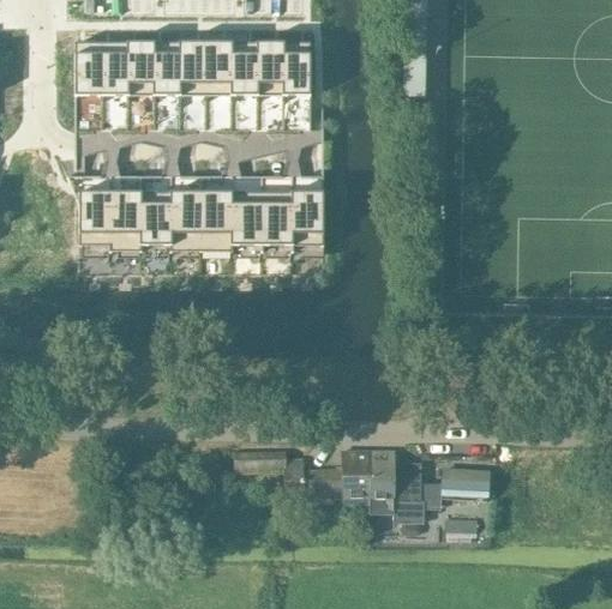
[(427,0),(405,0),(403,102),(426,103),(427,0)]
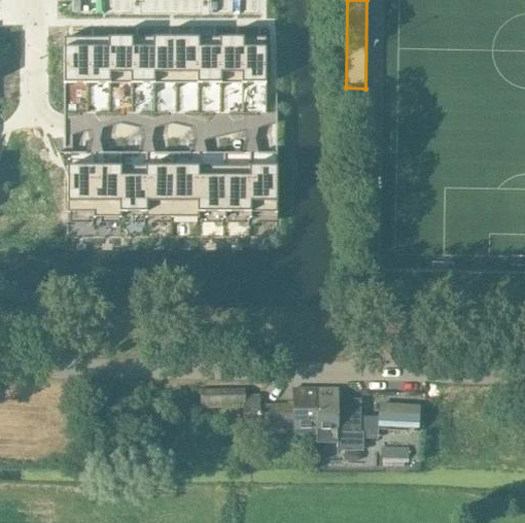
[(88,36),(64,36),(64,82),(88,82),(88,36)]
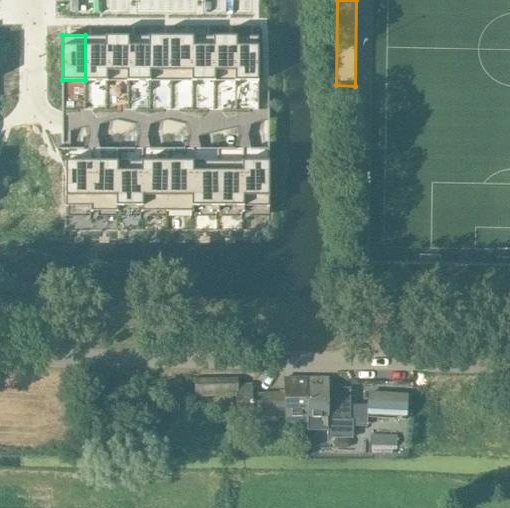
[(106,35),(85,35),(85,80),(106,80),(106,35)]
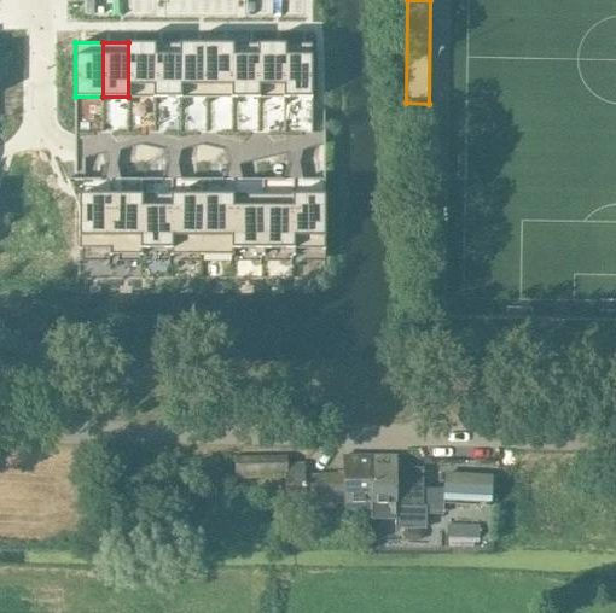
[(155,42),(128,42),(128,97),(155,97),(155,42)]
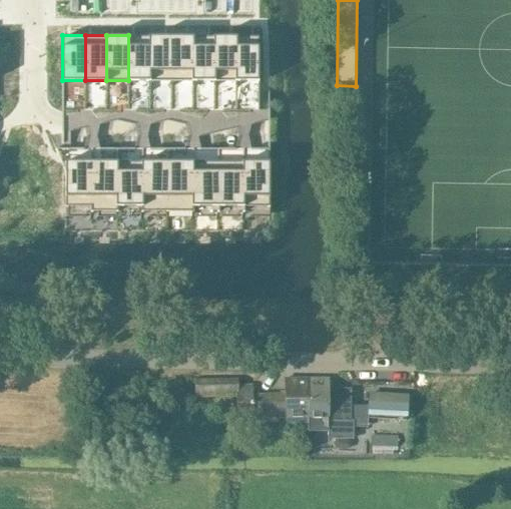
[(150,35),(128,35),(128,80),(150,80),(150,35)]
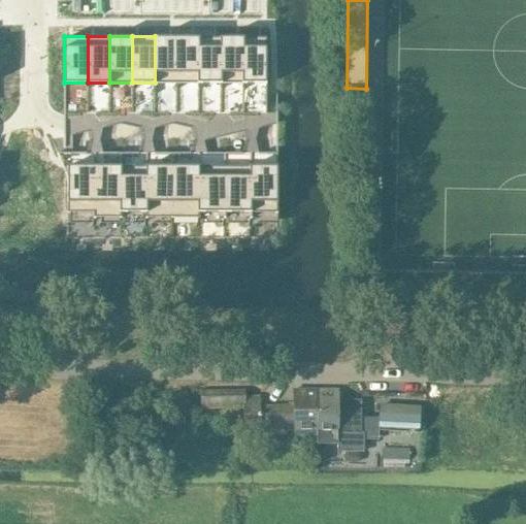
[(176,36),(155,36),(155,83),(176,83),(176,36)]
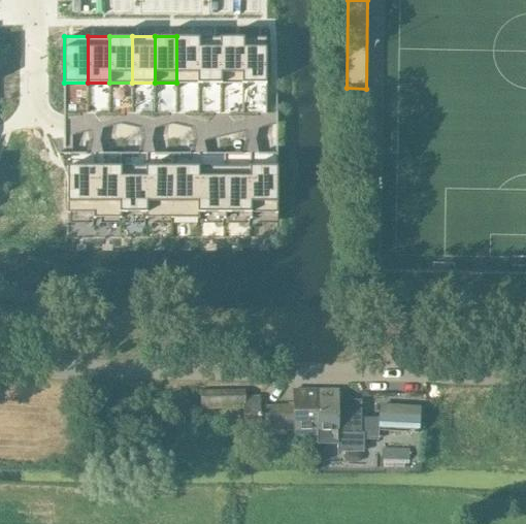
[(199,36),(176,36),(176,83),(199,83),(199,36)]
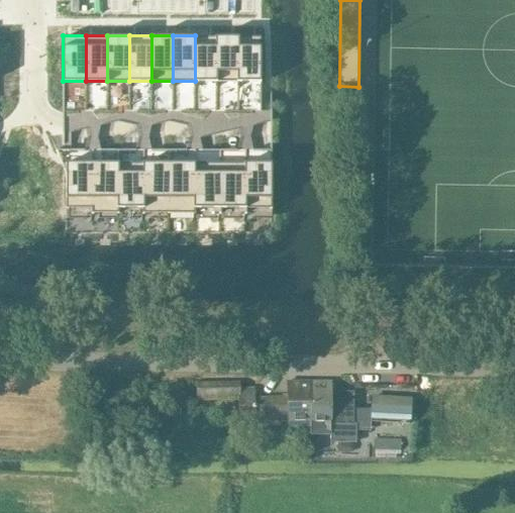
[(216,35),(195,35),(195,81),(216,81),(216,35)]
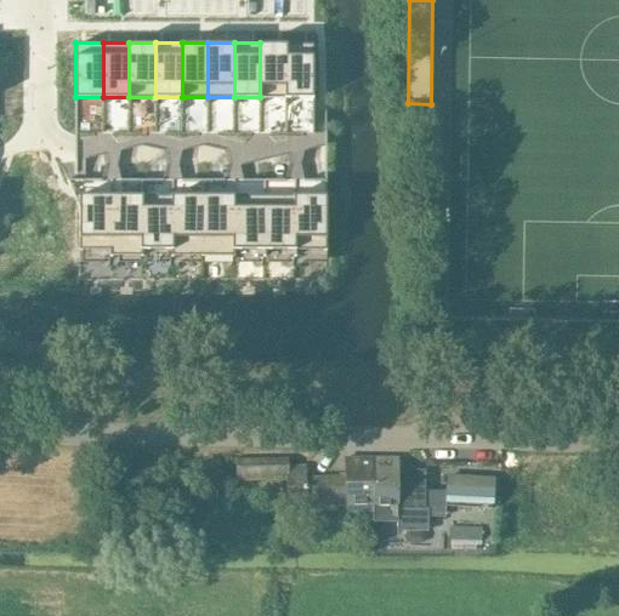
[(287,43),(260,43),(260,97),(287,97),(287,43)]
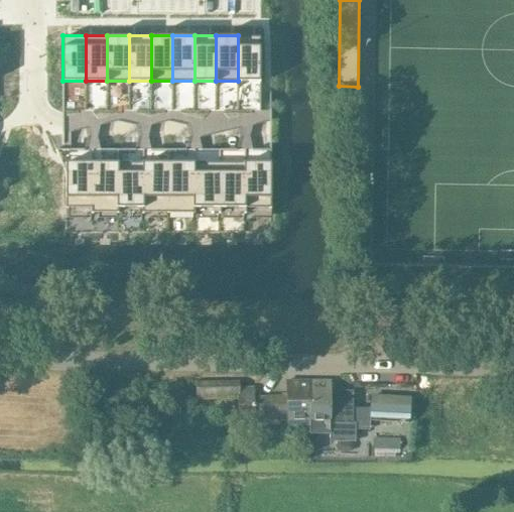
[(261,35),(238,35),(238,81),(261,81),(261,35)]
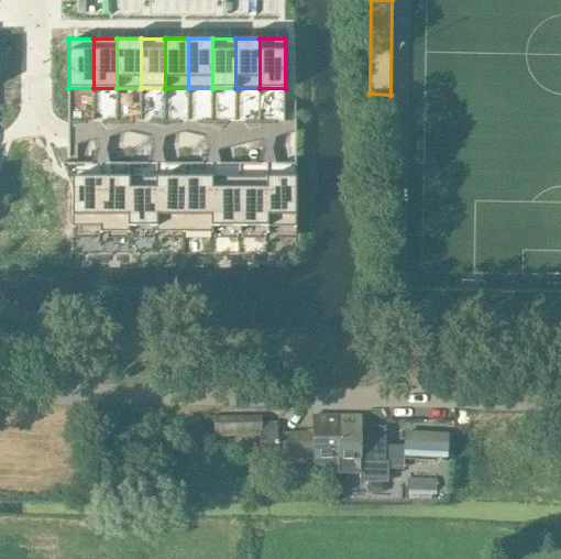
[(101,176),(73,176),(73,226),(101,226),(101,176)]
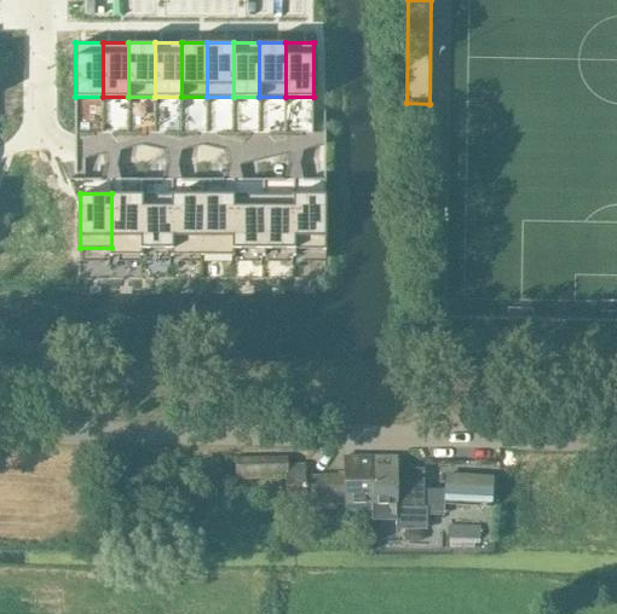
[(142,193),(111,193),(111,248),(142,248),(142,193)]
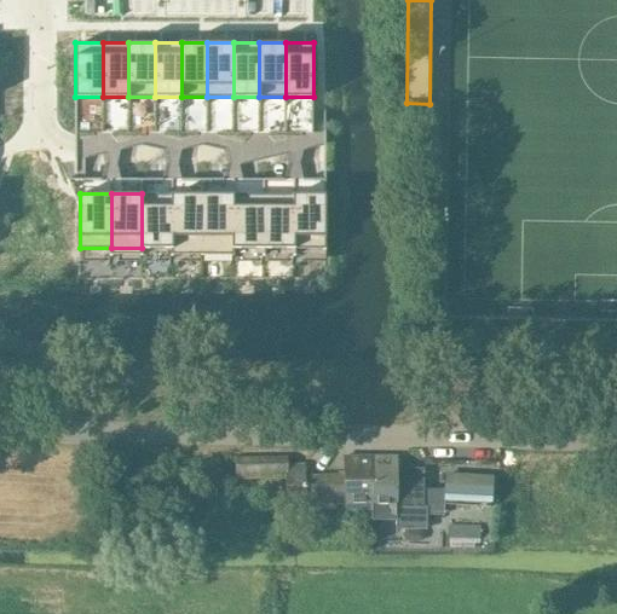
[(173,193),(142,193),(142,248),(172,248),(173,193)]
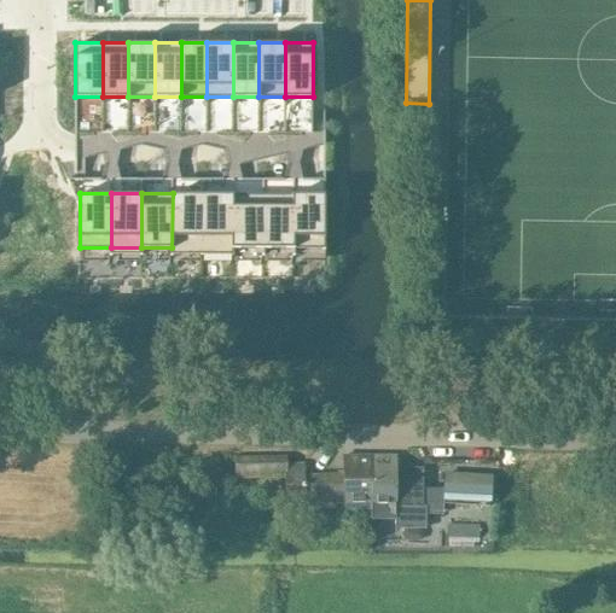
[(203,193),(173,193),(172,247),(203,247),(203,193)]
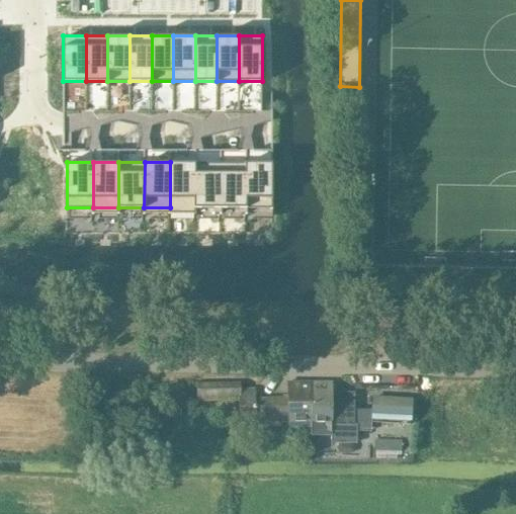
[(195,162),(170,162),(170,207),(195,207),(195,162)]
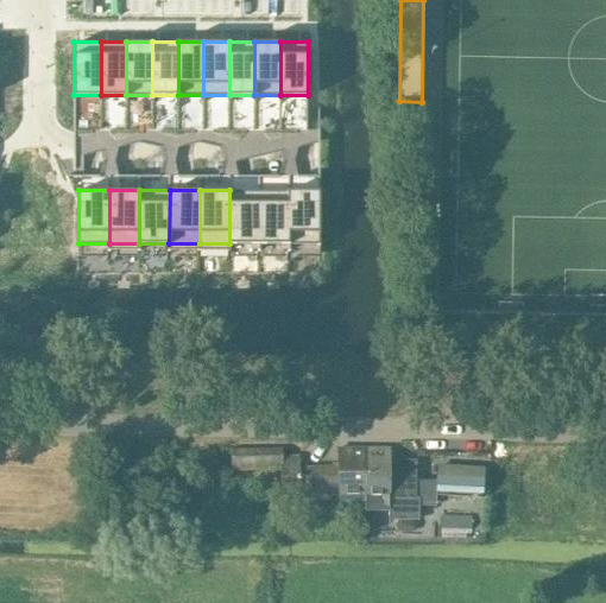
[(259,190),(229,190),(229,243),(259,243),(259,190)]
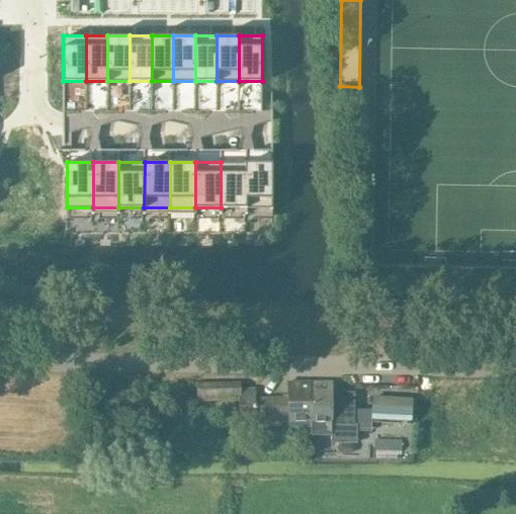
[(246,162),(221,162),(221,207),(246,207),(246,162)]
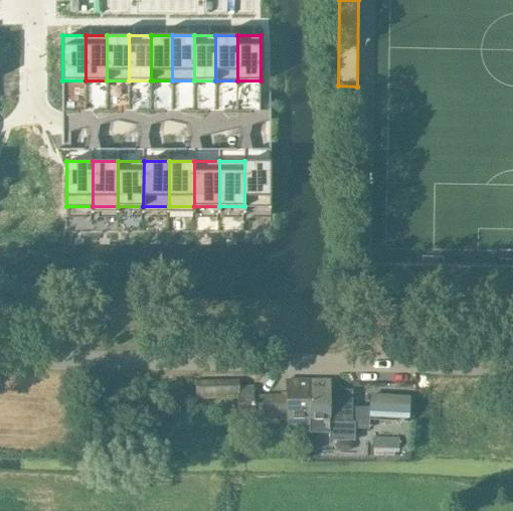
[(272,161),(244,161),(244,206),(272,206),(272,161)]
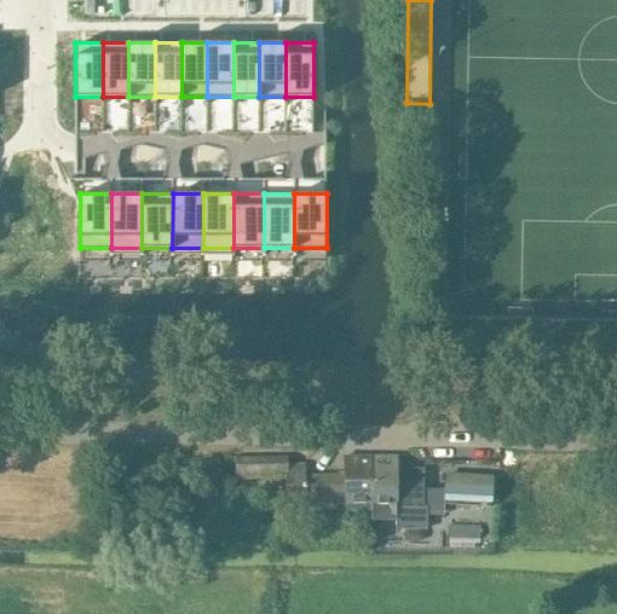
[(288,455),(237,456),(237,475),(286,475),(288,513),(306,511),(306,507),(306,504),(349,503),(349,505),(349,510),(376,509),(376,507),(375,485),(372,485),(370,453),(345,453),(345,475),(339,475),(339,473),(306,474),(305,462),(288,462),(288,455)]
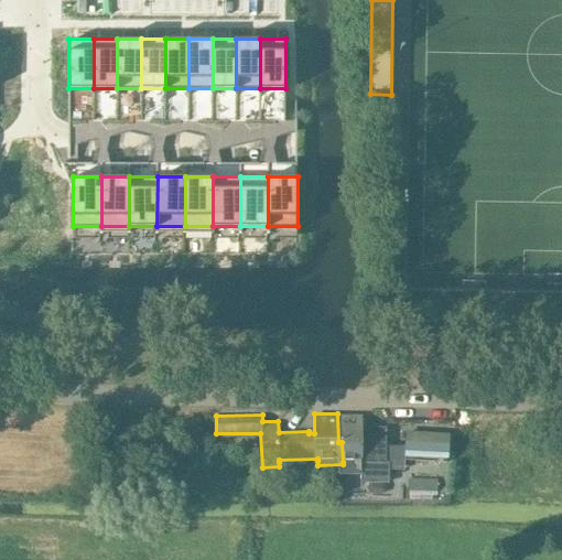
[(339,413),(337,413),(338,442),(342,442),(343,462),(343,464),(343,472),(363,472),(363,461),(385,461),(385,428),(367,428),(367,424),(363,424),(363,413),(339,413)]
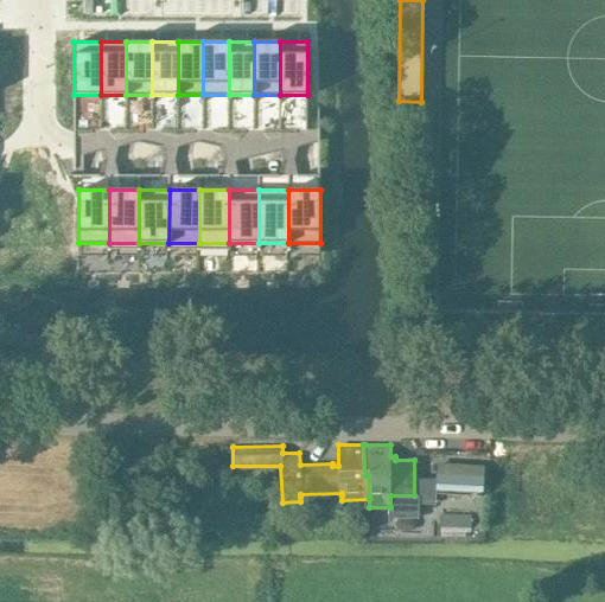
[(438,463),(437,487),(483,490),(484,466),(438,463)]
